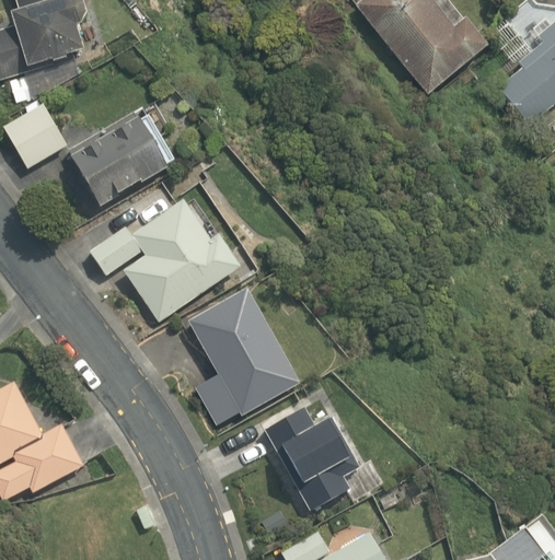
[(19,0),(21,7),(7,11),(13,32),(0,35),(0,71),(79,49),(70,18),(81,14),(77,0),(19,0)]
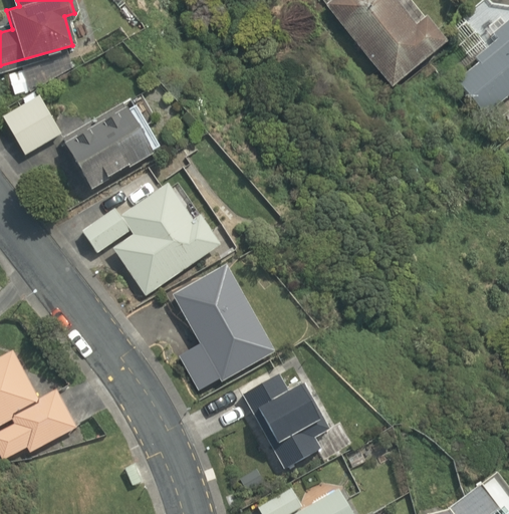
[(389,0),(323,0),(322,2),(392,82),(443,38),(422,14),(410,24),(389,0)]
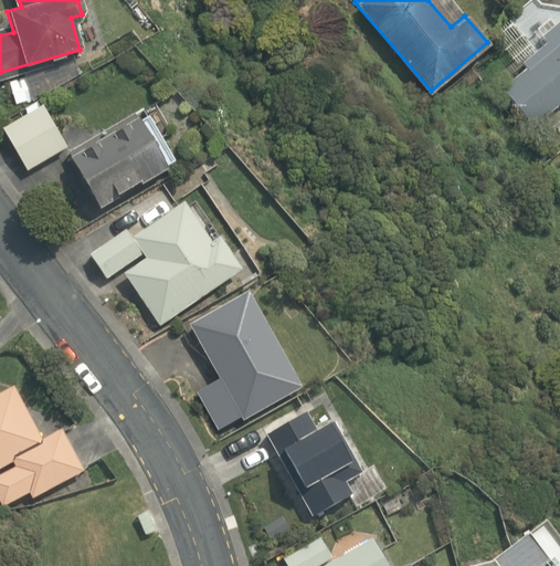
[(559,17),(538,35),(545,44),(498,81),(536,128),(559,109),(559,17)]
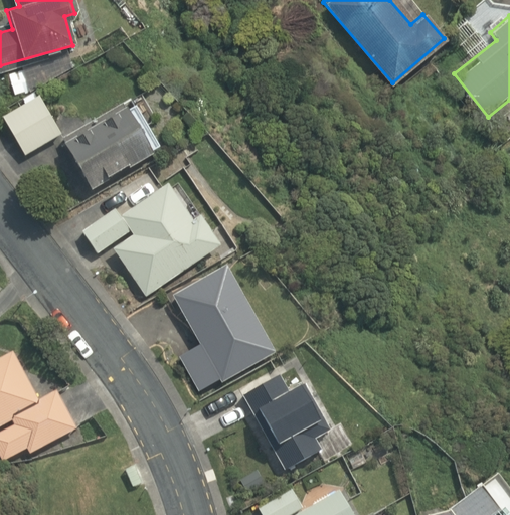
[(63,134),(42,97),(3,118),(24,155),(63,134)]
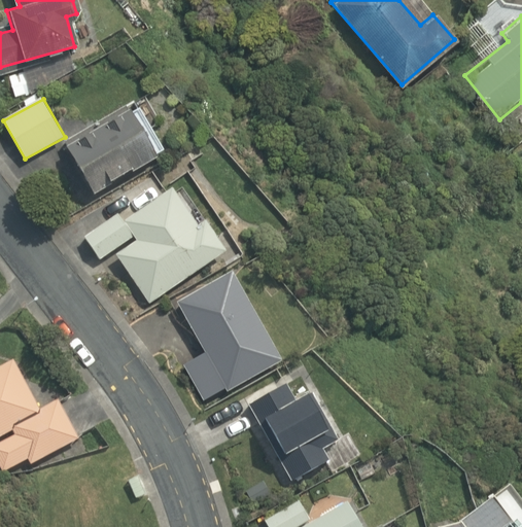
[(164,149),(139,103),(77,135),(103,182),(164,149)]
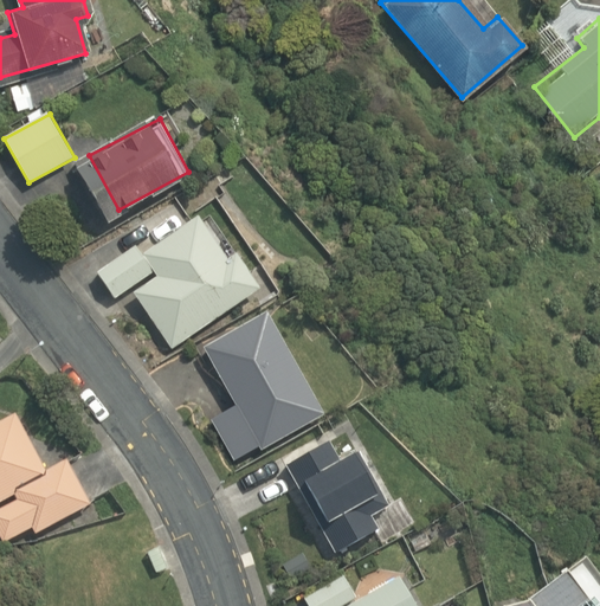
[(233,255),(212,223),(205,229),(197,217),(144,251),(139,242),(96,270),(115,298),(133,288),(172,347),(263,287),(239,251),(233,255)]
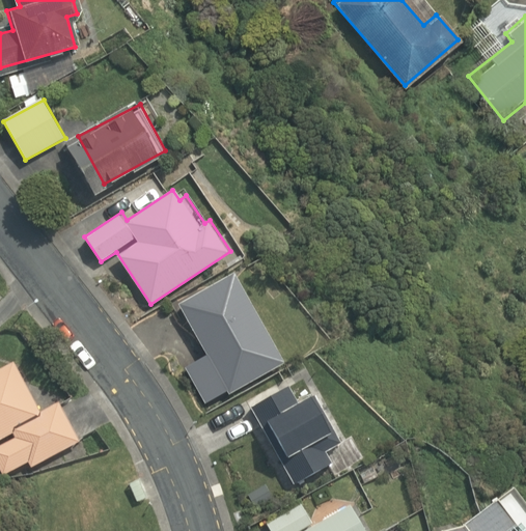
[(188,365),(209,400),(227,390),(230,396),(281,366),(225,273),(174,302),(206,355),(188,365)]
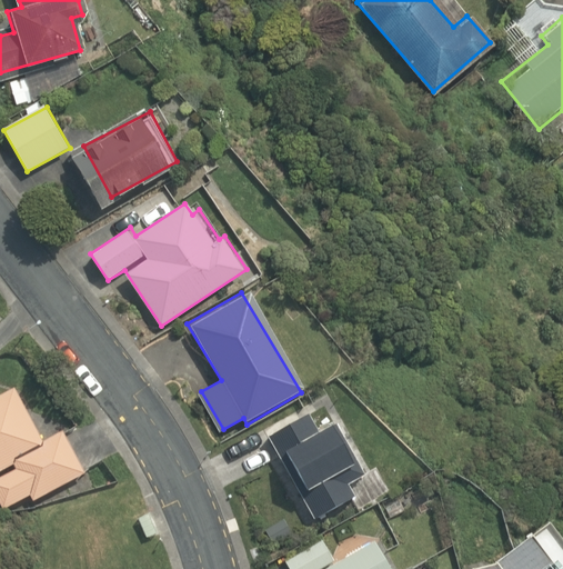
[(0,507),(0,508),(26,495),(31,505),(92,470),(69,429),(42,445),(11,387),(0,392),(0,507)]
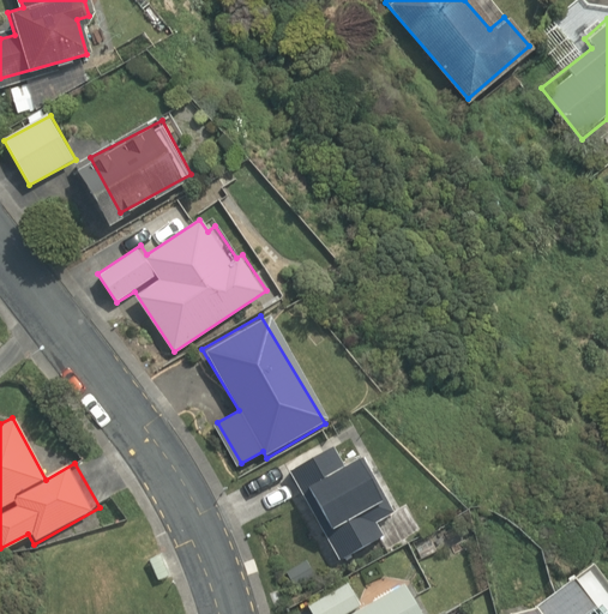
[(392,519),(398,516),(366,455),(306,486),(343,559),(398,530),(392,519)]
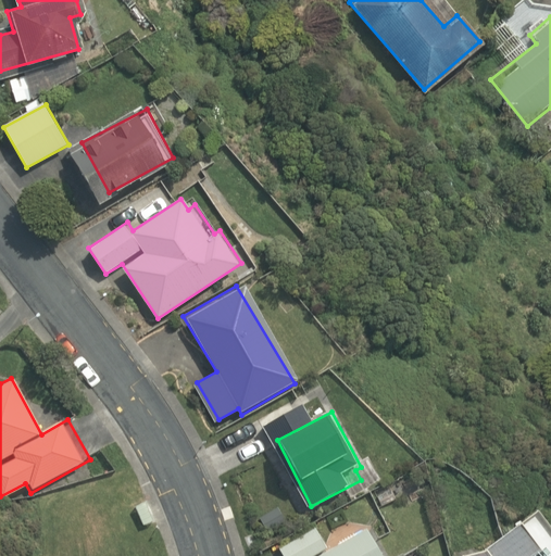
[(550,527),(536,506),(487,545),(452,554),(452,555),(550,555),(550,527)]
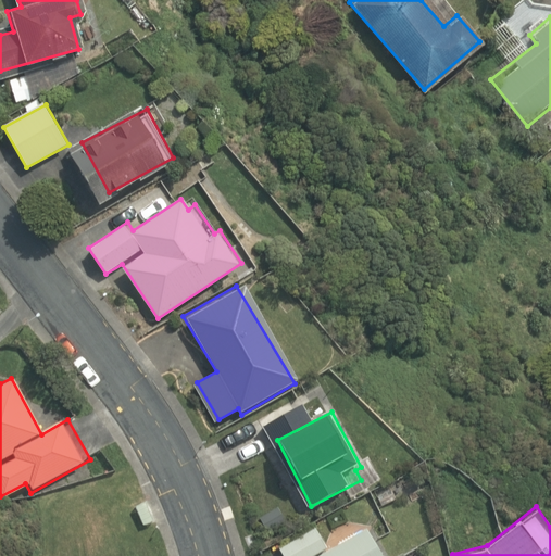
[(275,544),(282,555),(388,555),(368,523),(332,546),(316,519),(275,544)]
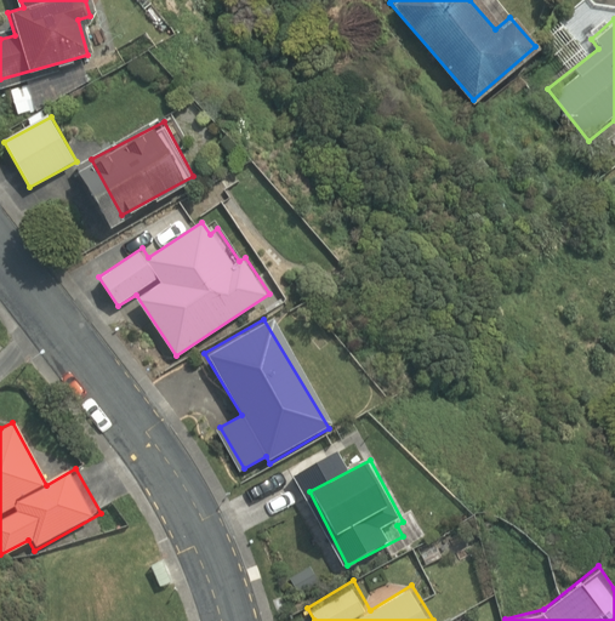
All buildings are outlined.
